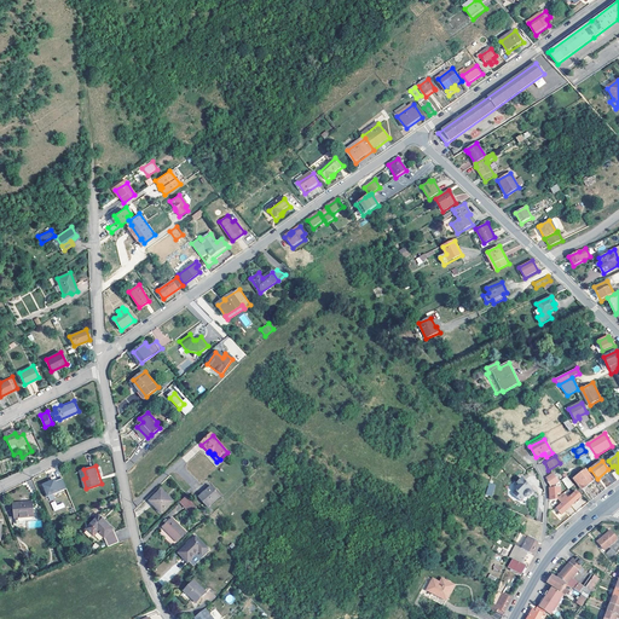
[(594,481),(585,470),(573,479),(578,485),(580,482),(584,489),(594,481)]
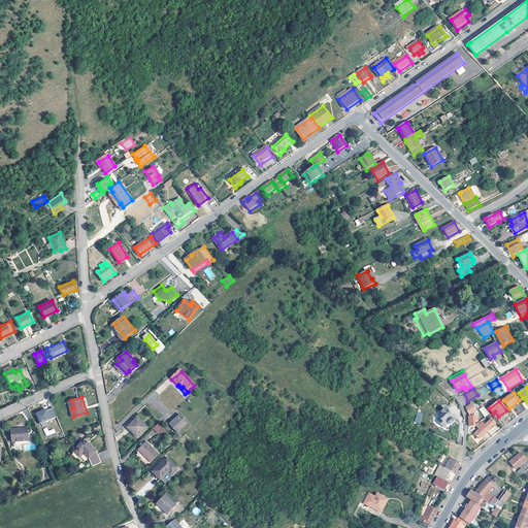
[(475,411),(472,404),(466,407),(470,415),(475,411)]
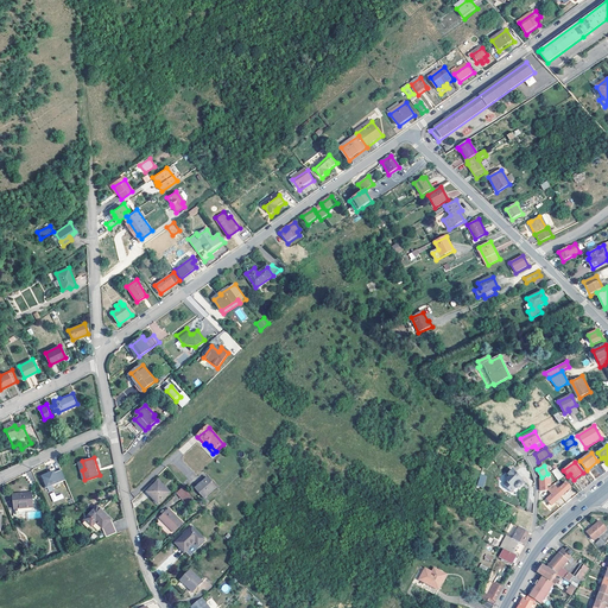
[(49,470),(40,474),(46,487),(67,479),(62,468),(55,472),(55,470),(50,473),(49,470)]
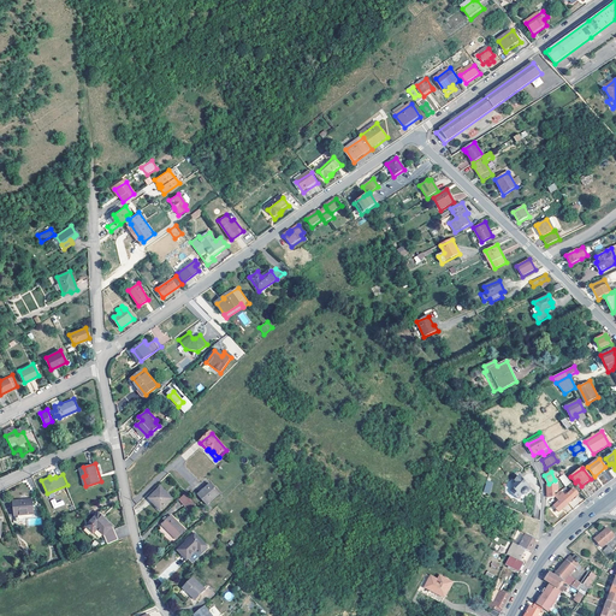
[(531,489),(519,475),(514,481),(516,484),(513,487),(514,489),(514,492),(510,495),(519,503),(523,498),(525,499),(528,499),(531,497),(529,496),(531,493),(528,491),(531,489)]
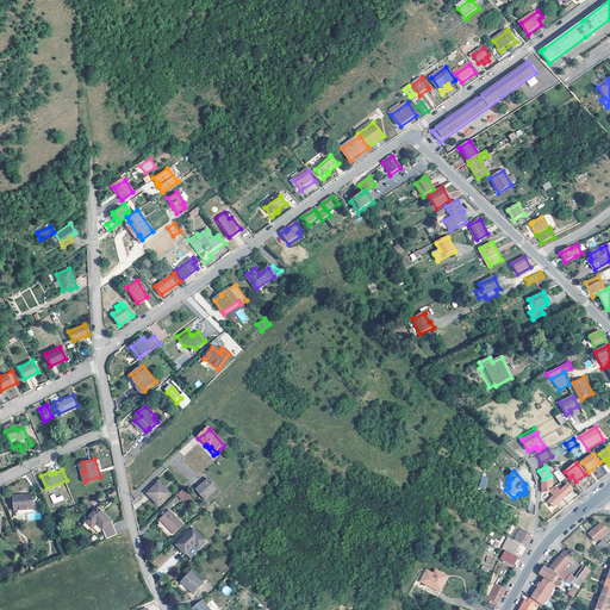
[(218,489),(210,480),(197,491),(206,500),(218,489)]
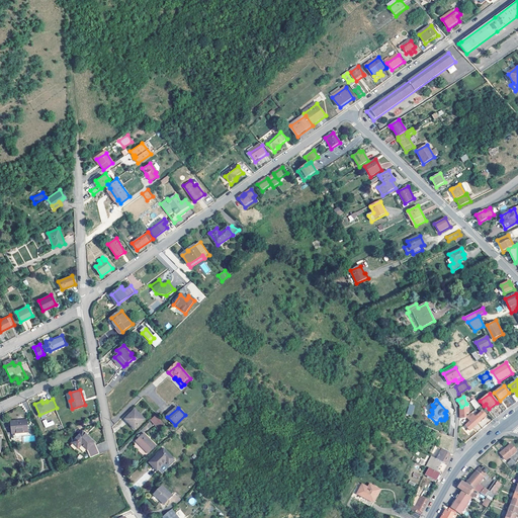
[(468,413),(468,408),(460,409),(460,418),(466,418),(466,413),(468,413)]
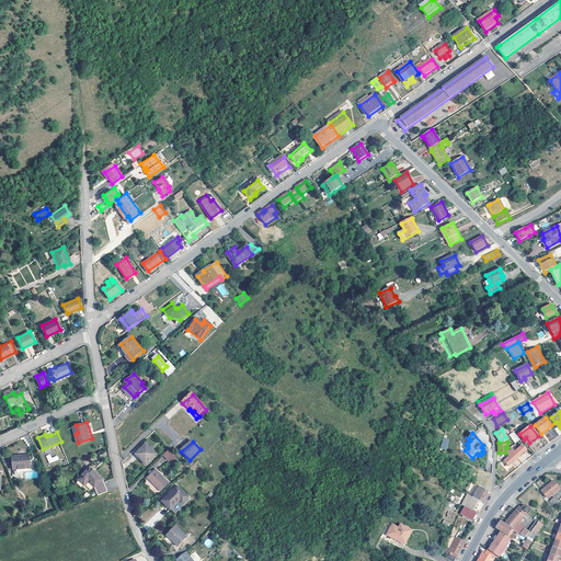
[(526,449),(521,444),(518,446),(521,447),(515,453),(514,451),(513,453),(510,448),(505,451),(507,455),(510,457),(504,461),(510,467),(518,459),(517,458),(526,449)]
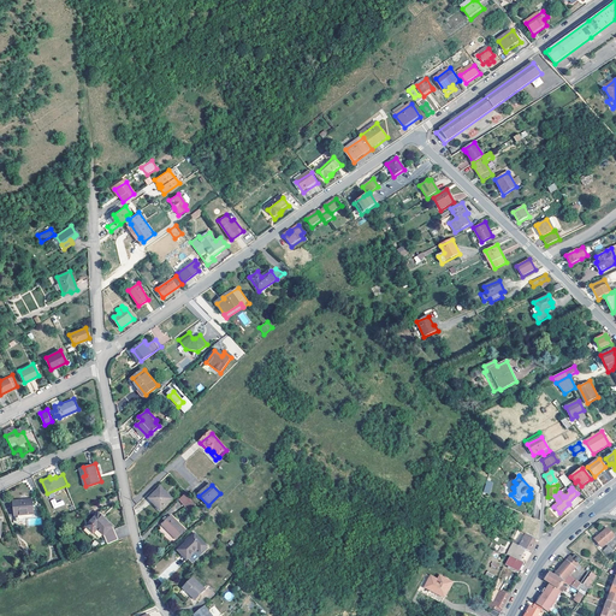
[(172,501),(160,490),(149,501),(161,511),(172,501)]
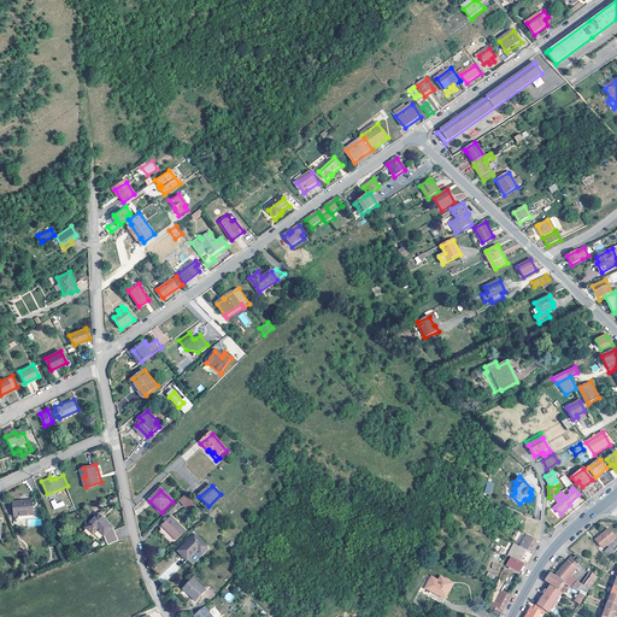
[(199,509),(187,495),(180,503),(192,516),(199,509)]
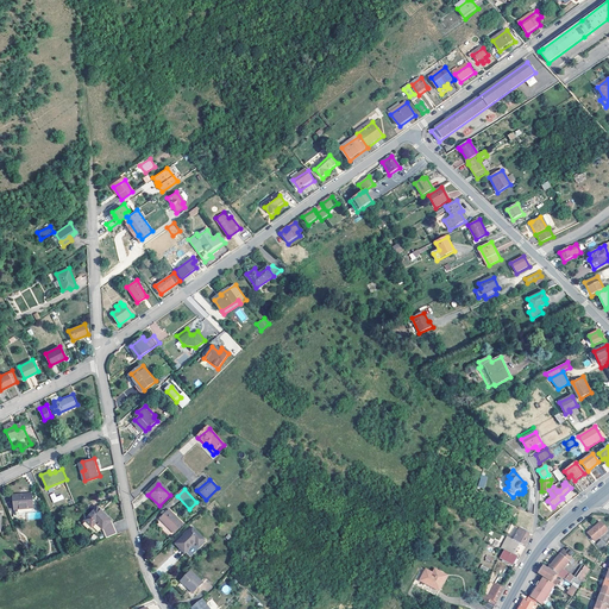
[(62,494),(56,496),(55,493),(50,494),(52,503),(64,498),(62,494)]
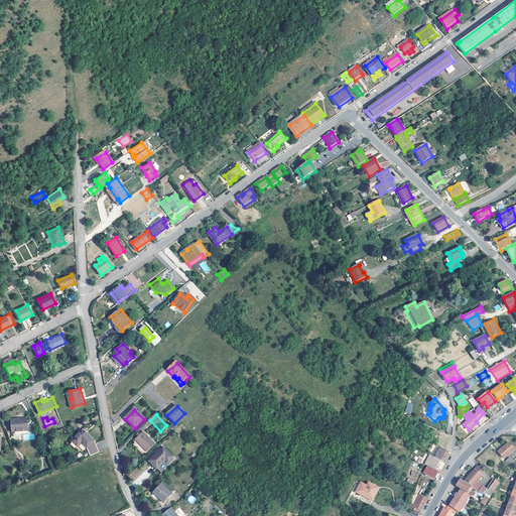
[(29,429),(28,418),(12,419),(13,430),(29,429)]
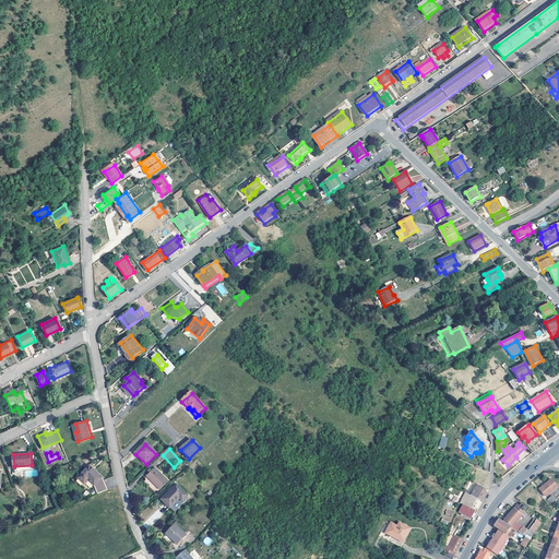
[(102,476),(91,464),(78,476),(84,483),(87,478),(94,485),(97,492),(108,489),(102,476)]
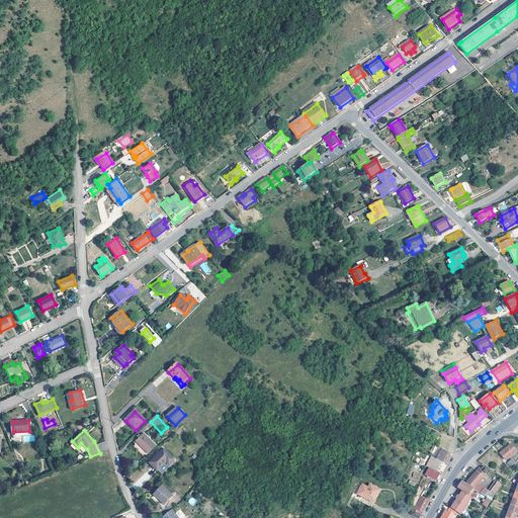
[(157,446),(145,434),(142,437),(141,435),(138,438),(140,439),(137,442),(150,454),(157,446)]
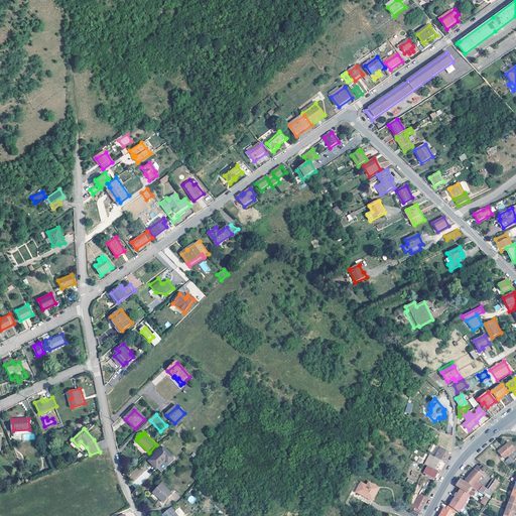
[(515,449),(509,442),(498,452),(504,459),(515,449)]
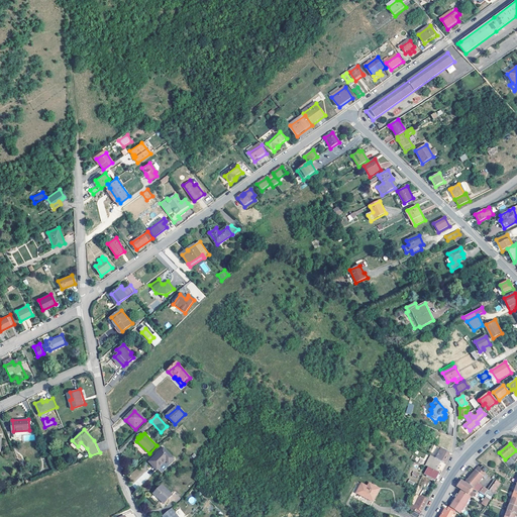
[(442,455),(439,460),(441,461),(445,464),(447,460),(446,460),(449,454),(447,453),(448,451),(436,445),(434,448),(439,451),(438,453),(442,455)]
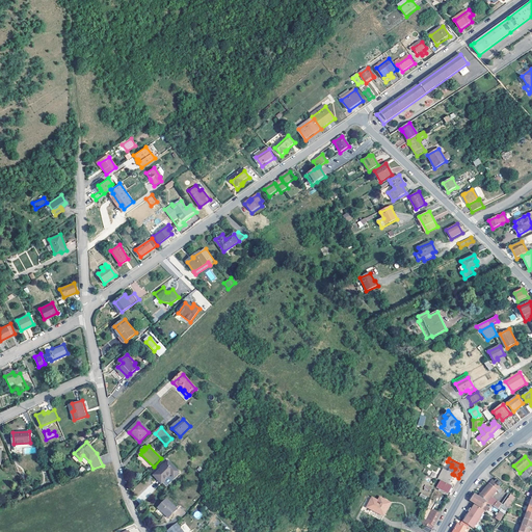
[(178,473),(167,462),(153,476),(157,480),(161,484),(170,475),(174,477),(178,473)]
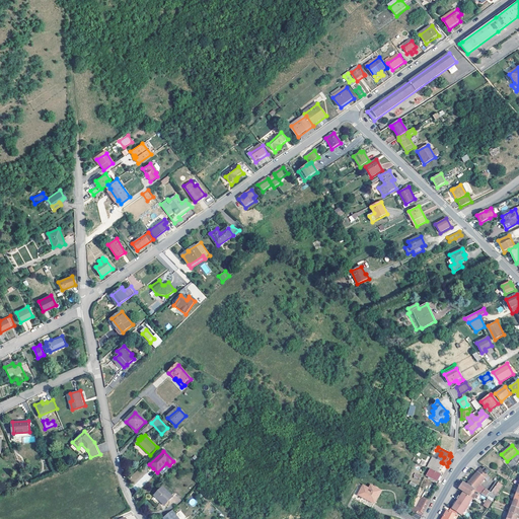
[(443,463),(441,462),(432,457),(429,463),(433,465),(431,469),(438,472),(443,463)]
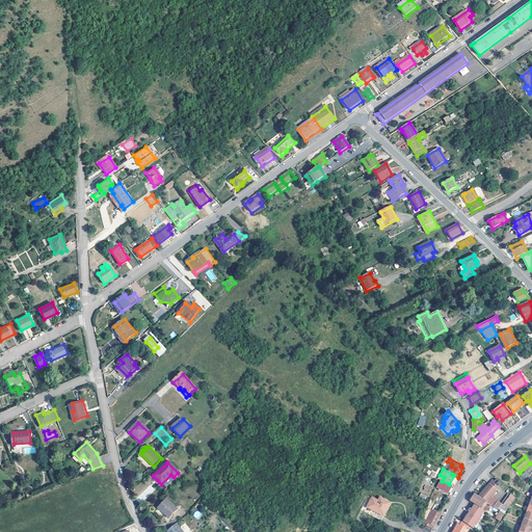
[(529,477),(530,476),(525,473),(519,478),(526,482),(529,477)]
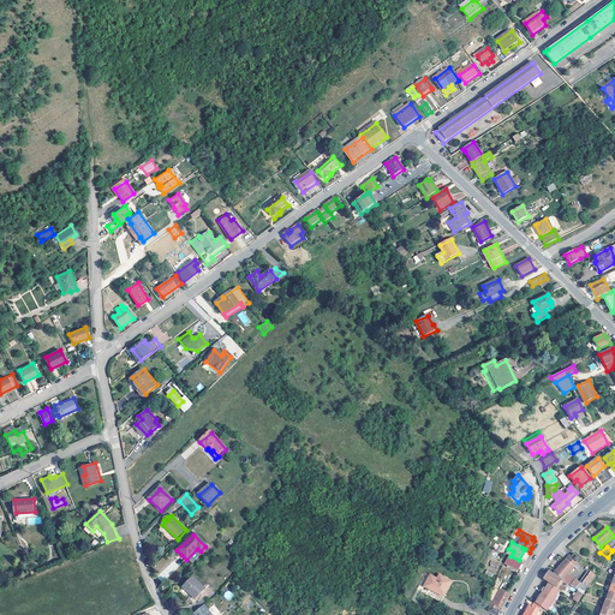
[(519,560),(511,556),(509,556),(506,565),(520,572),(521,568),(524,565),(518,561),(519,560)]
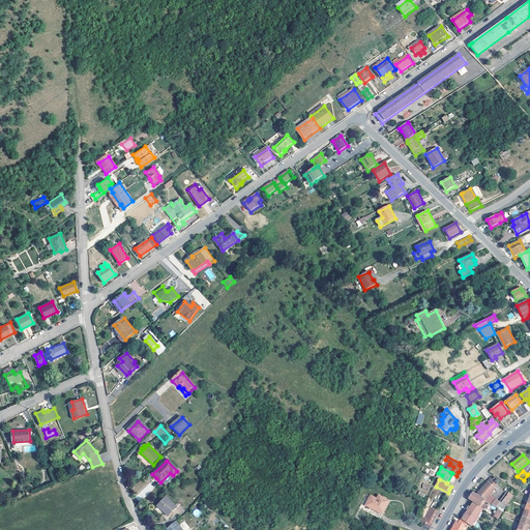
[(498,486),(496,484),(489,480),(478,494),(486,500),(495,507),(497,505),(499,502),(490,496),(495,489),(498,486)]
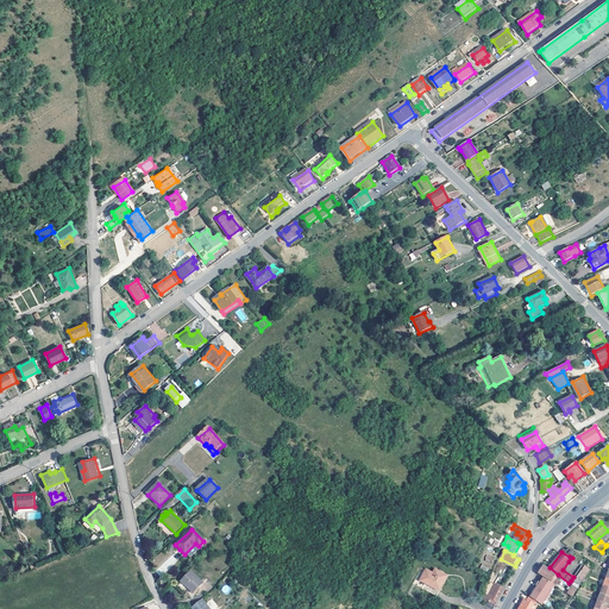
[(557,575),(544,566),(539,573),(551,582),(557,575)]
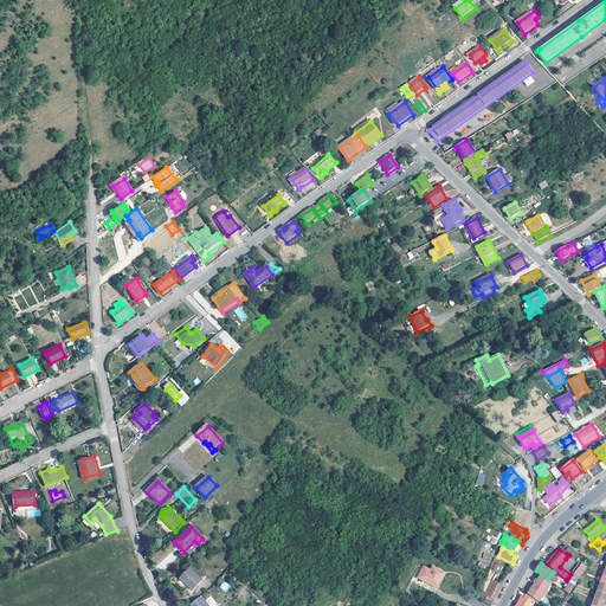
[(580,566),(578,563),(571,574),(568,578),(571,579),(580,566)]
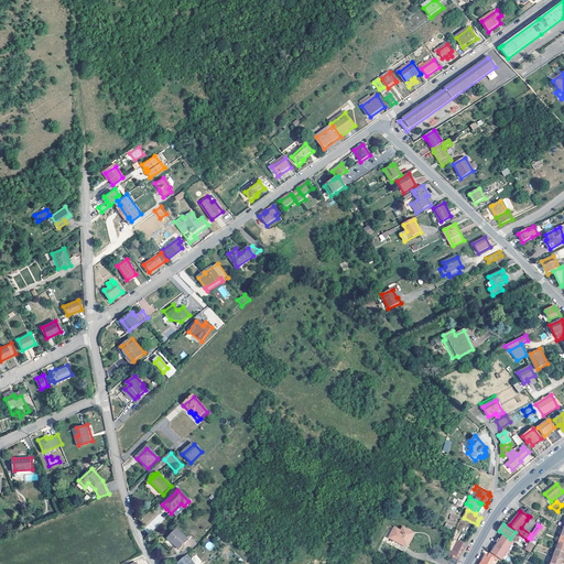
[(546,528),(541,524),(540,527),(531,539),(535,542),(546,528)]
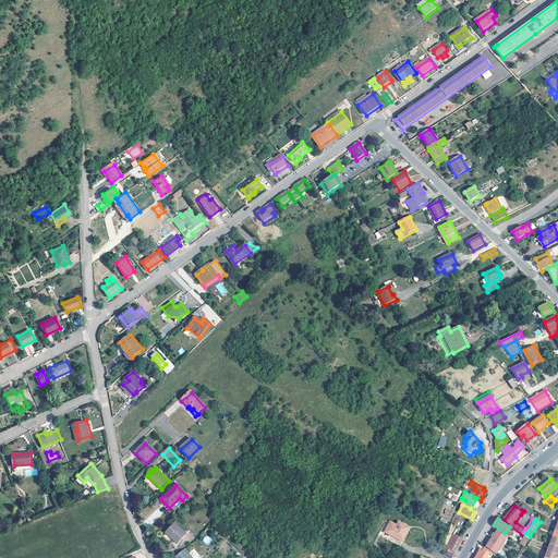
[(403,542),(411,528),(400,522),(398,525),(391,522),(386,533),(392,536),(389,541),(400,547),(403,542)]
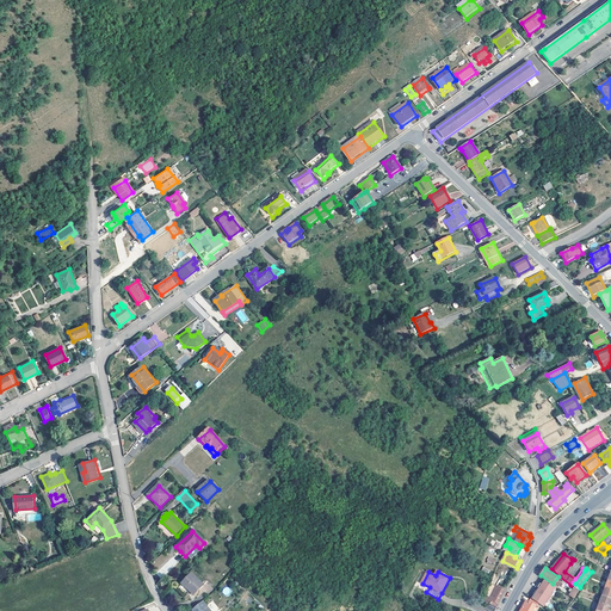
[(202,585),(190,574),(180,584),(193,594),(202,585)]
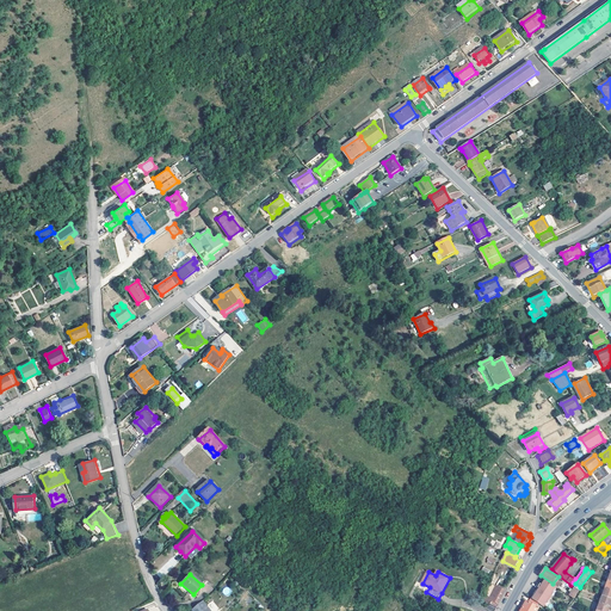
[(531,598),(539,605),(541,606),(554,586),(543,579),(541,584),(531,598)]
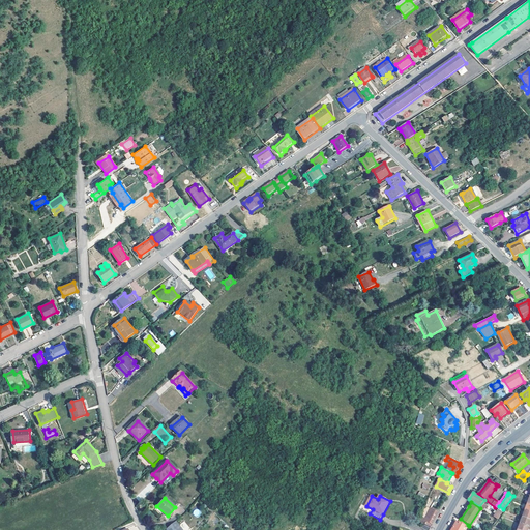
[(423,524),(431,527),(434,522),(438,512),(425,506),(418,521),(423,524)]
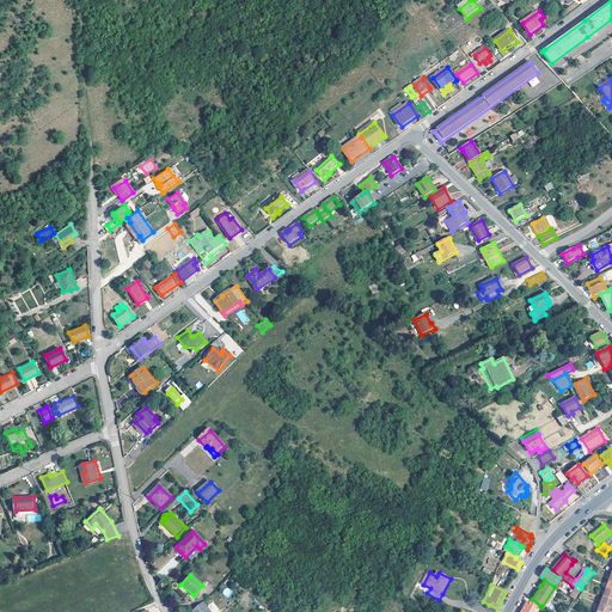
[(579,593),(574,589),(569,597),(575,600),(577,595),(579,593)]
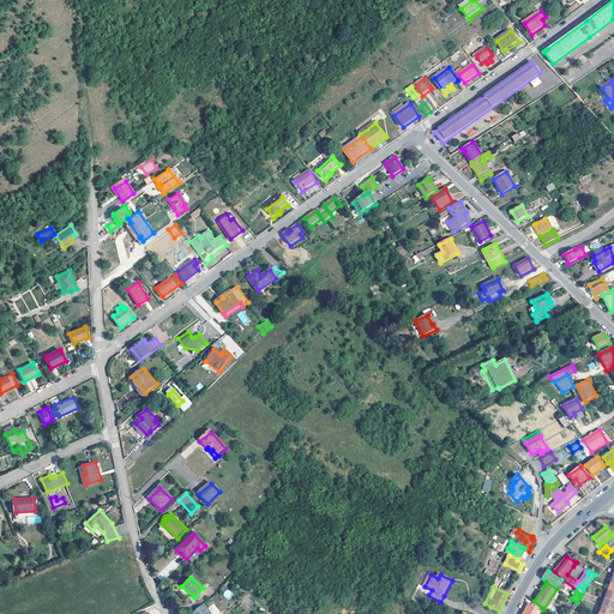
[(613,606),(613,602),(605,599),(602,606),(613,611),(613,606)]
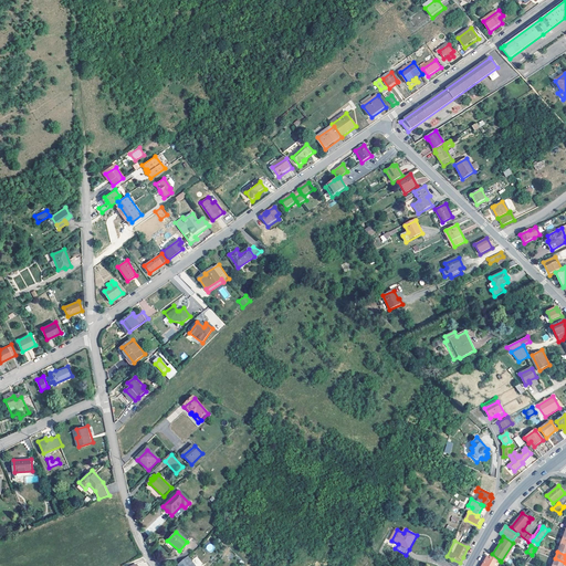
[(496,565),(500,561),(492,554),(489,558),(488,557),(484,563),(489,565),(496,565)]
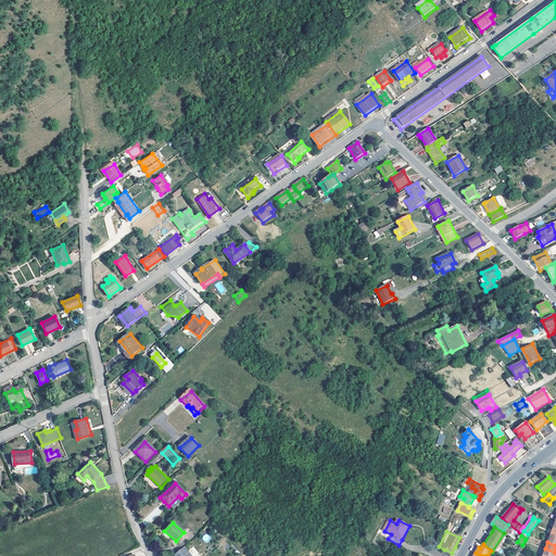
[(194,555),(187,545),(173,555),(194,555)]
